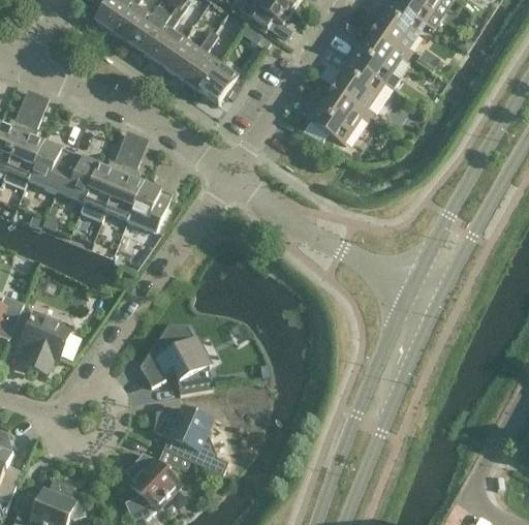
[(133,2),(130,0),(107,0),(95,20),(113,32),(133,2)]
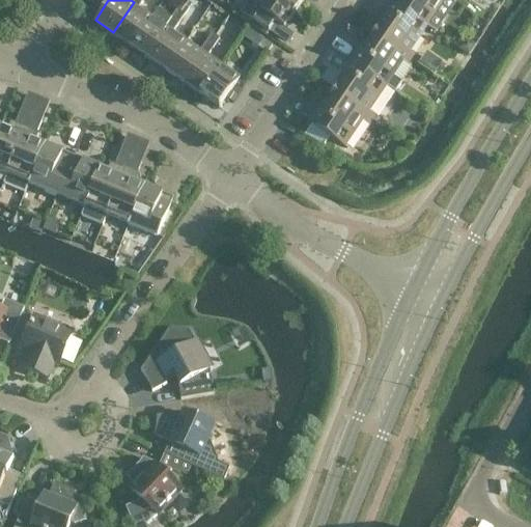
[(113,32),(131,44),(151,14),(150,14),(137,4),(140,0),(131,0),(134,2),(113,32)]
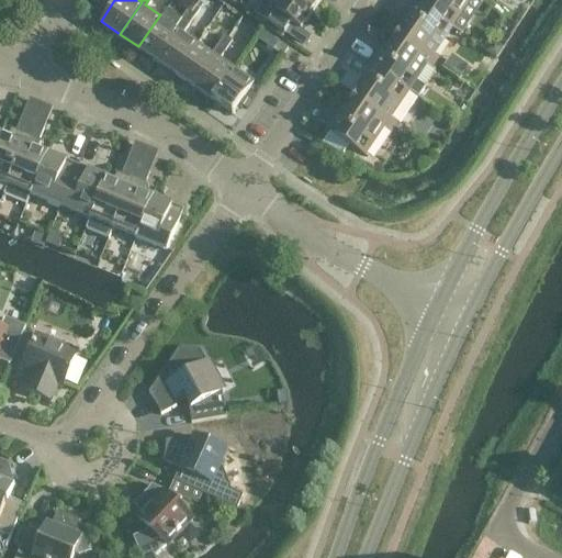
[(312,9),(299,0),(260,0),(254,10),(285,31),(292,21),(300,26),(312,9)]
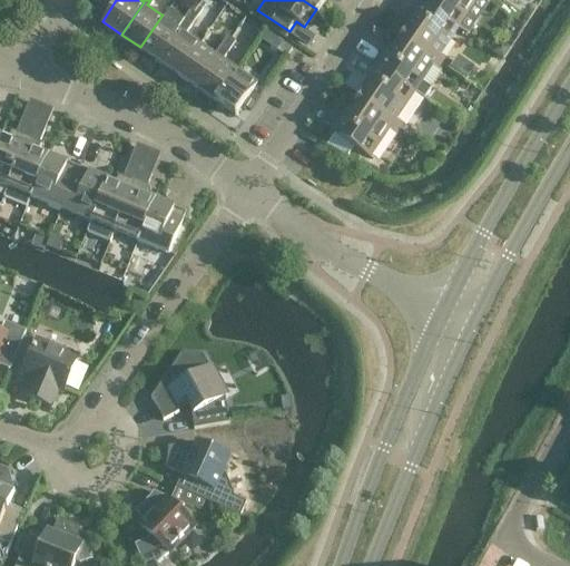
[(303,0),(316,9),(322,0),(303,0)]
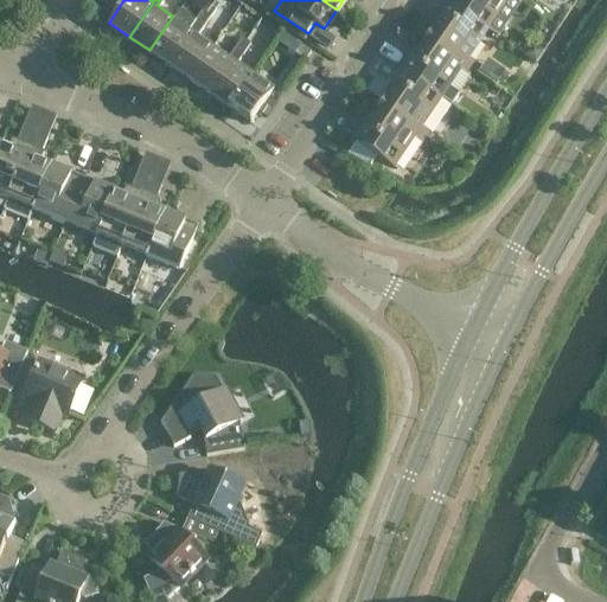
[(427,36),(471,65),(475,59),(468,55),(487,26),(449,0),(445,0),(436,11),(442,14),(427,36)]
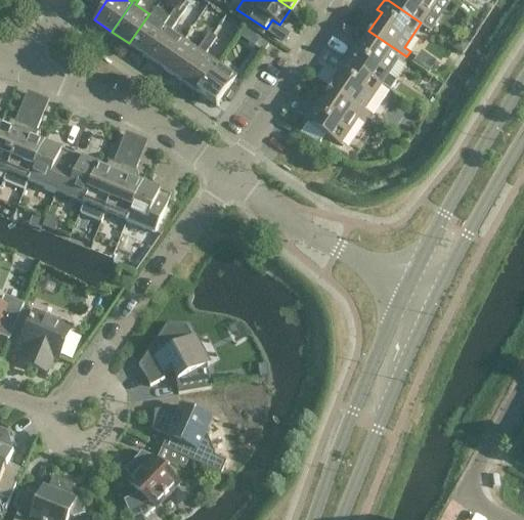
[(388,0),(421,23),(436,0),(440,0),(443,2),(445,0),(388,0)]
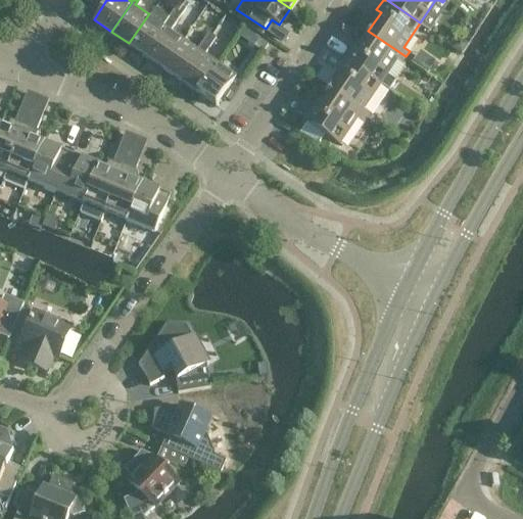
[(154,5),(148,13),(149,13),(129,43),(146,55),(165,26),(162,22),(168,14),(154,5)]
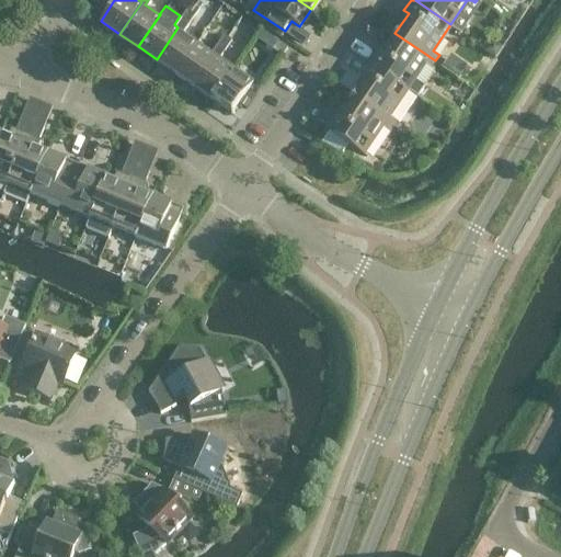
[(186,7),(180,15),(189,21),(195,11),(186,7)]
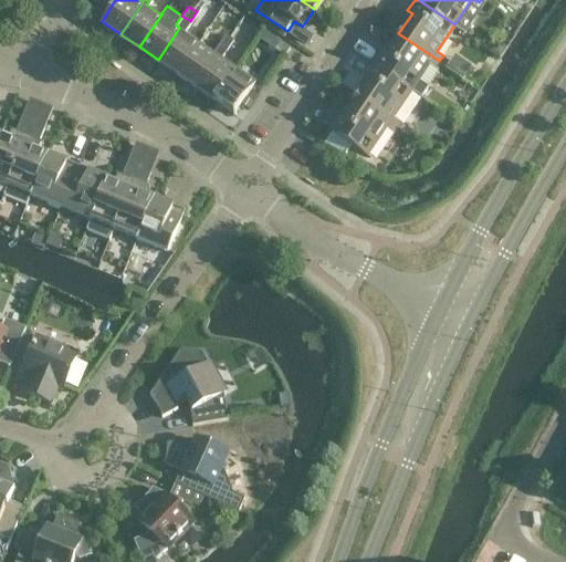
[(177,72),(198,41),(184,30),(190,21),(181,16),(176,24),(179,28),(158,60),(177,72)]
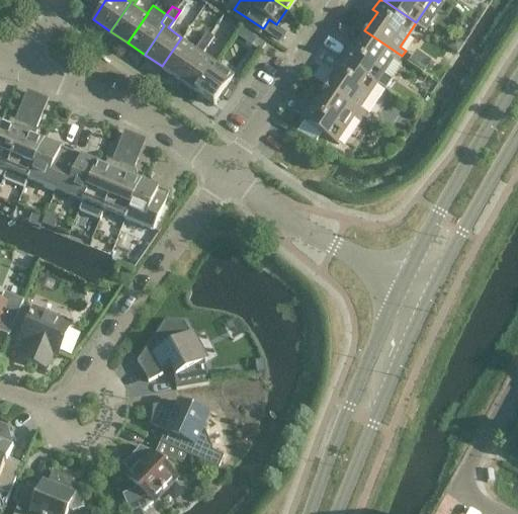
[(200,37),(208,43),(213,34),(206,29),(200,37)]
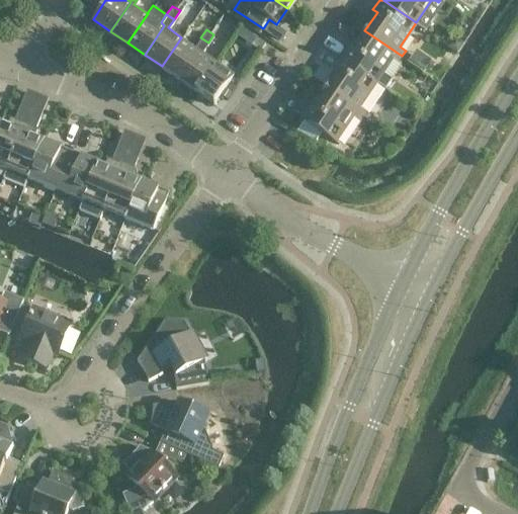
[(393,57),(399,61),(402,56),(364,30),(352,48),(348,46),(341,56),(376,80),(385,86),(392,76),(382,71),(393,57)]
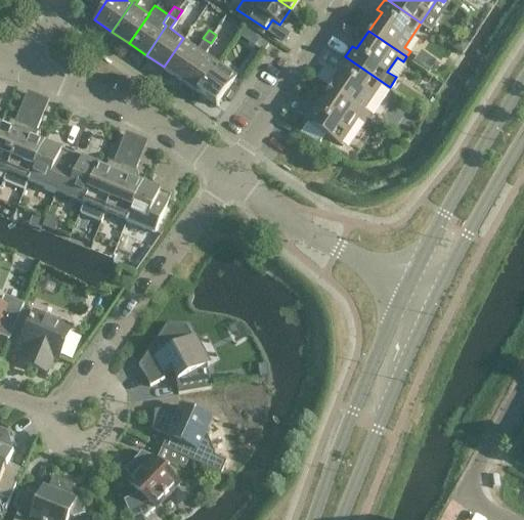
[(254,43),(263,49),(268,41),(259,35),(254,43)]
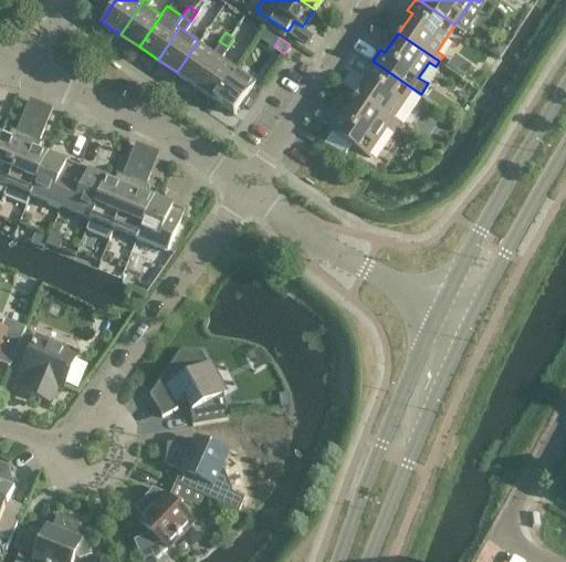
[(198,41),(177,72),(196,85),(217,53),(212,51),(198,41)]
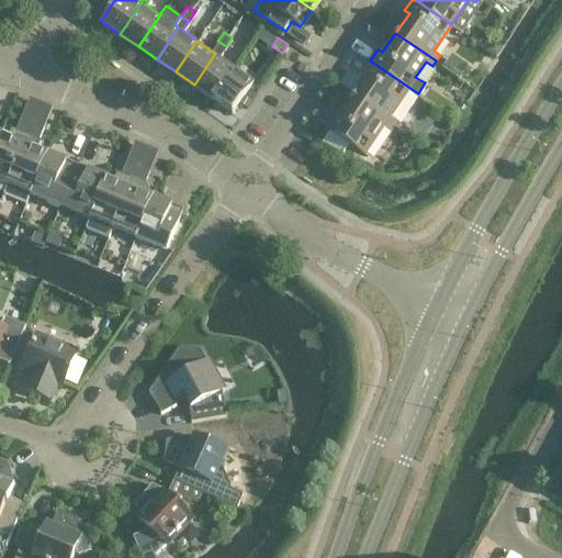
[(212,97),(234,66),(220,56),(226,46),(217,41),(211,51),(215,53),(194,85),(212,97)]
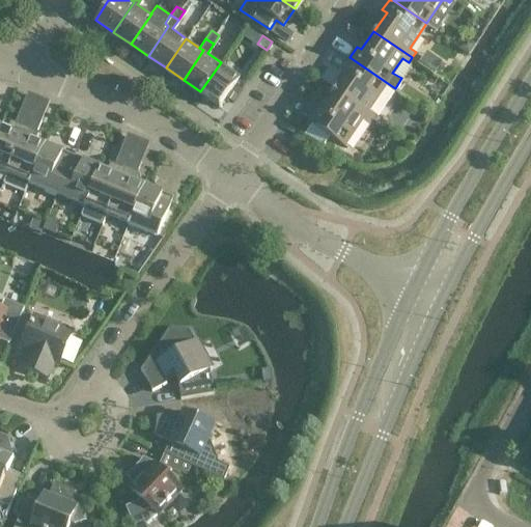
[(333,90),(371,116),(375,111),(369,107),(386,82),(350,57),(341,68),(346,72),(333,90)]
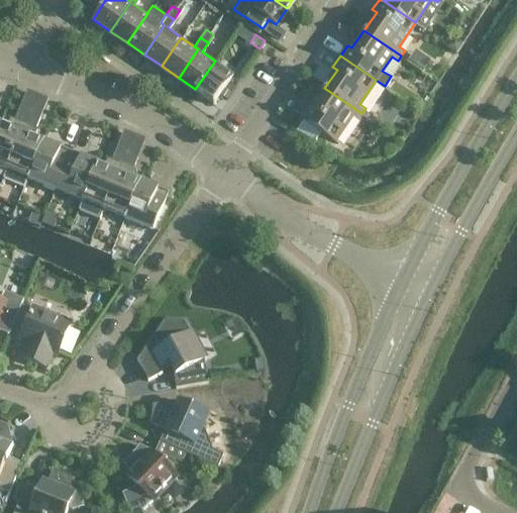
[(215,61),(195,89),(213,101),(233,73),(215,61)]
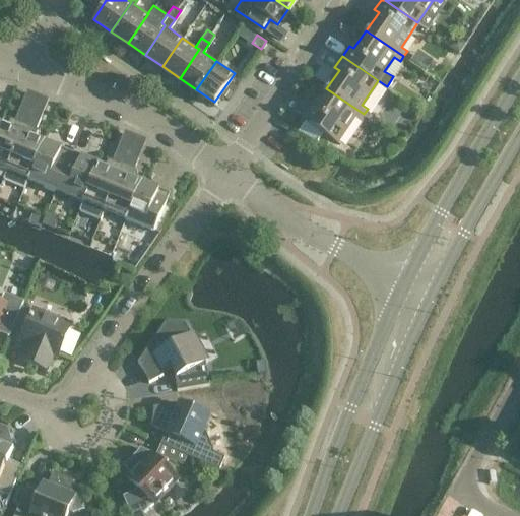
[(305,118),(299,127),(316,139),(323,130),(337,140),(354,115),(361,119),(364,114),(326,88),(314,107),(310,104),(302,115),(305,118)]
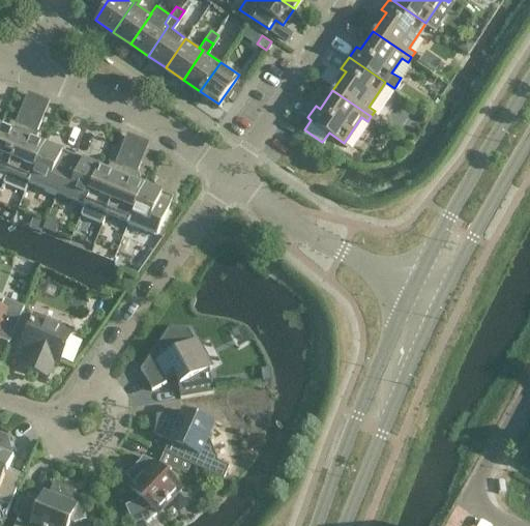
[(1,122),(0,124),(0,168),(6,171),(30,113),(20,108),(11,127),(1,122)]
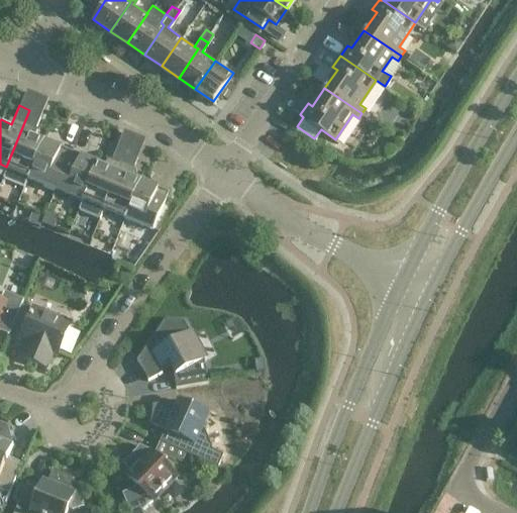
[(23,184),(27,175),(43,137),(32,132),(40,114),(29,110),(6,167),(3,176),(23,184)]
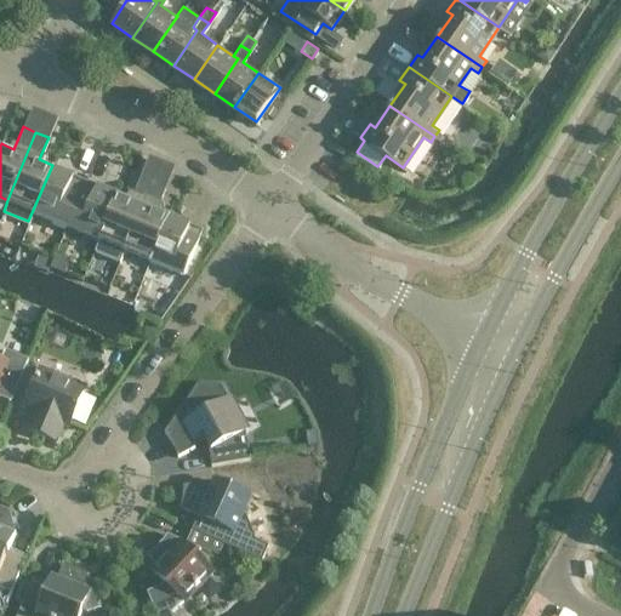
[(52,165),(33,210),(66,224),(85,178),(52,165)]
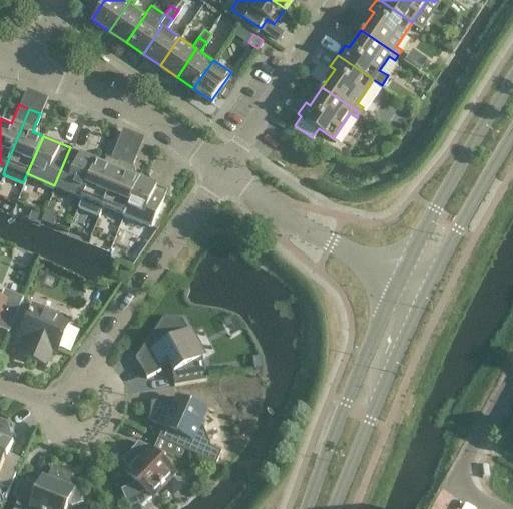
[(98,214),(102,205),(125,149),(115,144),(108,163),(97,158),(81,196),(77,205),(98,214)]
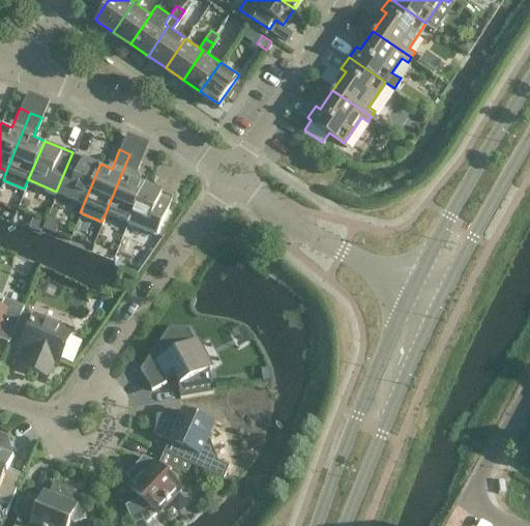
[(72,152),(56,192),(84,203),(100,164),(72,152)]
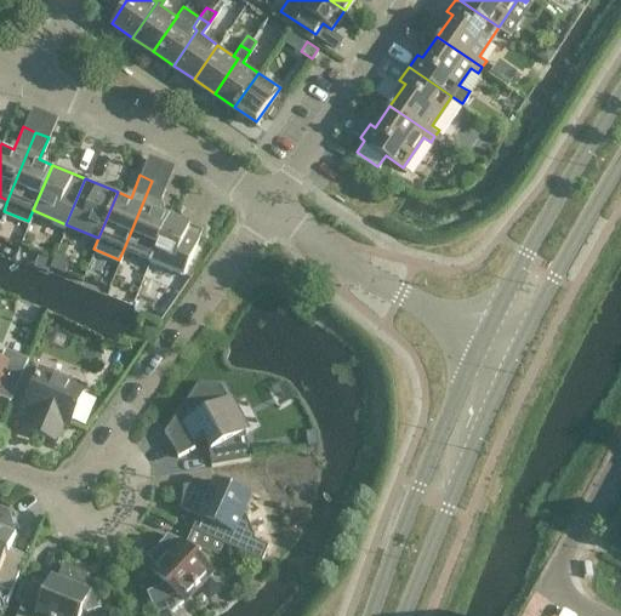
[(152,181),(124,249),(149,258),(169,214),(155,207),(165,186),(152,181)]
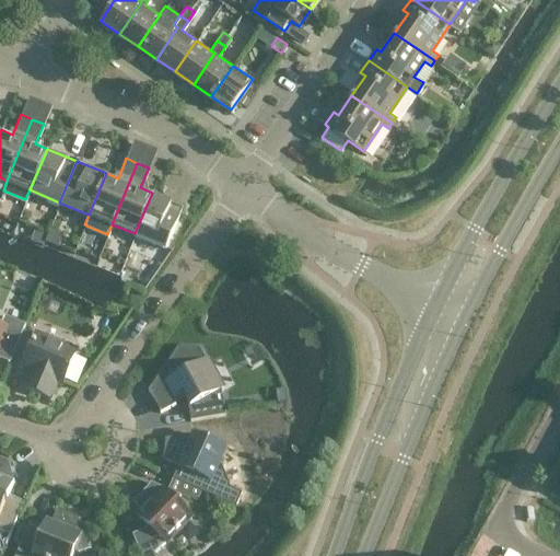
[(152,193),(135,233),(165,246),(183,205),(152,193)]
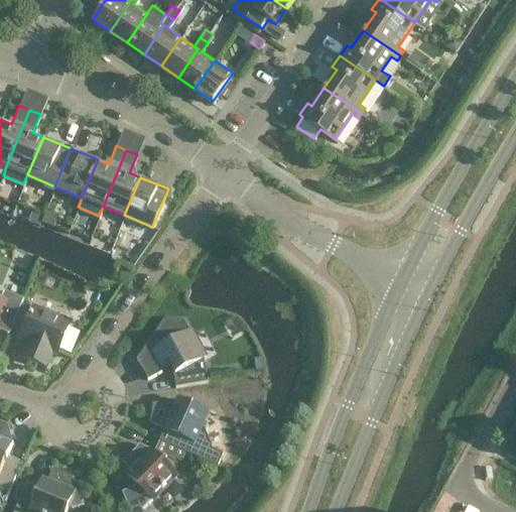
[(4,287),(0,295),(0,327),(9,331),(23,295),(4,287)]
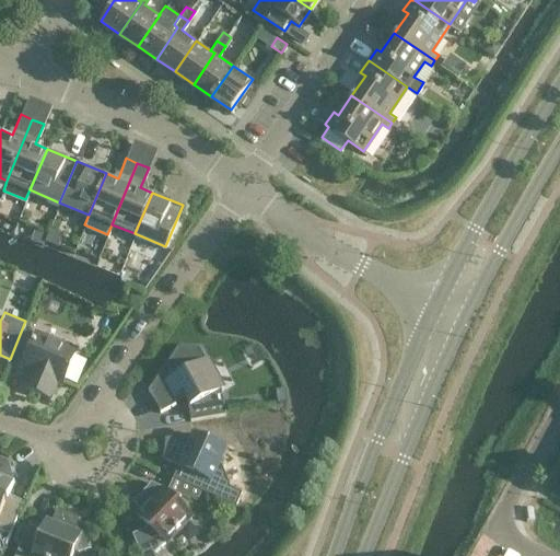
[(36,329),(22,365),(32,369),(25,384),(49,395),(56,379),(62,381),(77,347),(36,329)]
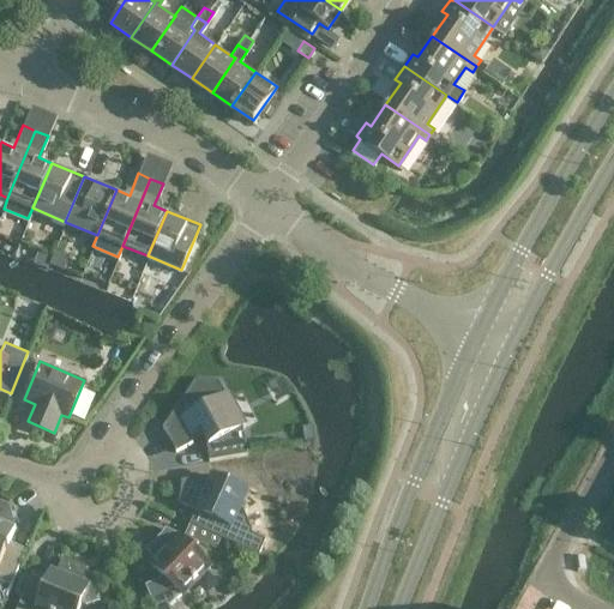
[(194,377),(162,424),(164,427),(167,430),(170,436),(172,439),(174,444),(175,448),(191,438),(192,429),(204,426),(209,440),(205,441),(209,458),(247,451),(242,422),(217,377),(194,377)]
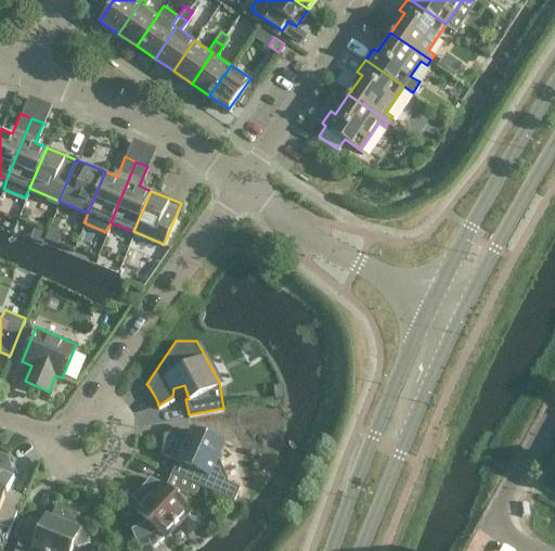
[(220,459),(216,457),(222,441),(191,427),(190,430),(185,427),(164,432),(163,437),(163,441),(162,447),(160,451),(177,459),(171,471),(233,499),(240,485),(228,479),(220,459)]
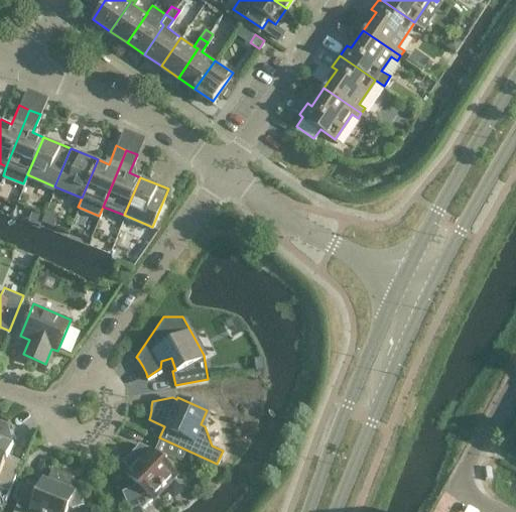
[(7,454),(12,441),(7,421),(0,418),(0,485),(9,489),(21,459),(7,454)]
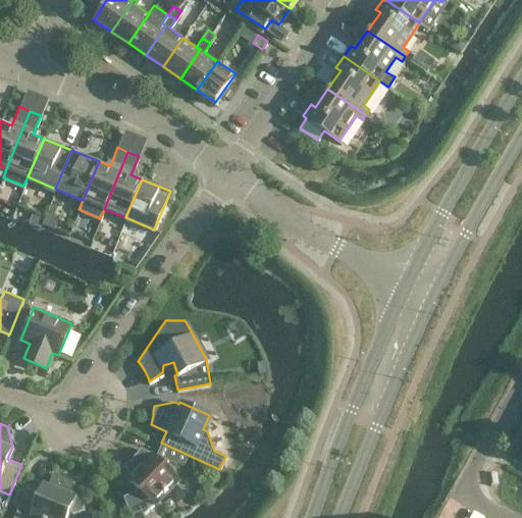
[(132,517),(146,517),(144,513),(178,477),(165,465),(168,459),(141,447),(136,453),(128,460),(137,467),(127,477),(138,486),(135,489),(122,495),(132,517)]
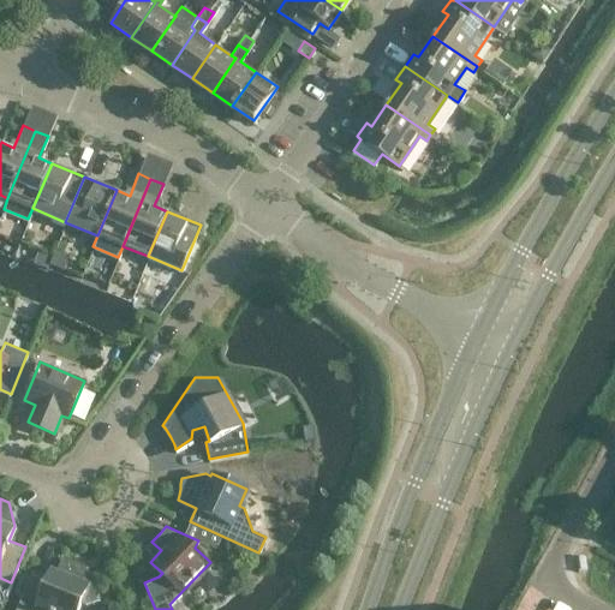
[(88,564),(79,562),(71,558),(65,573),(51,567),(47,574),(33,568),(15,609),(34,609),(35,608),(41,609),(76,609),(81,600),(85,603),(99,598),(88,564)]
